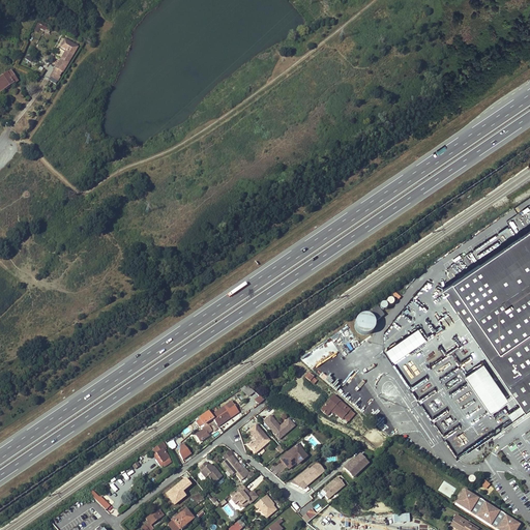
[(48,34),(50,30),(37,23),(33,31),(38,33),(39,30),(48,34)]
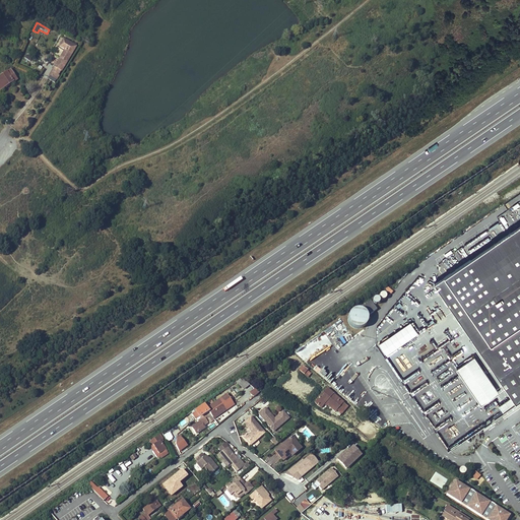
[(75,46),(63,39),(59,45),(64,49),(53,68),(59,72),(75,46)]
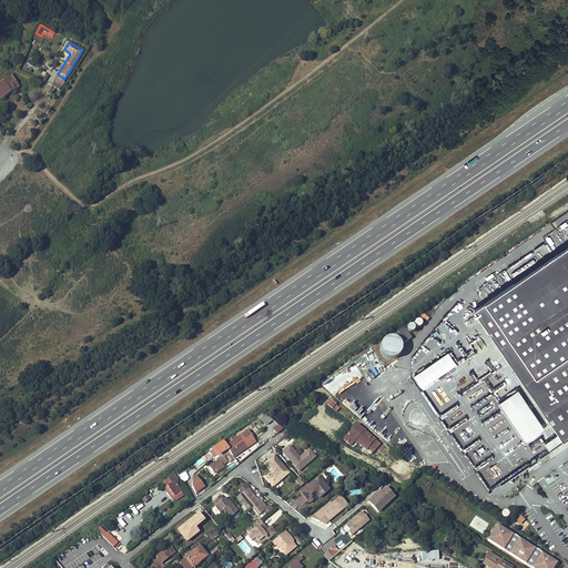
[(61,84),(64,79),(58,74),(54,80),(61,84)]
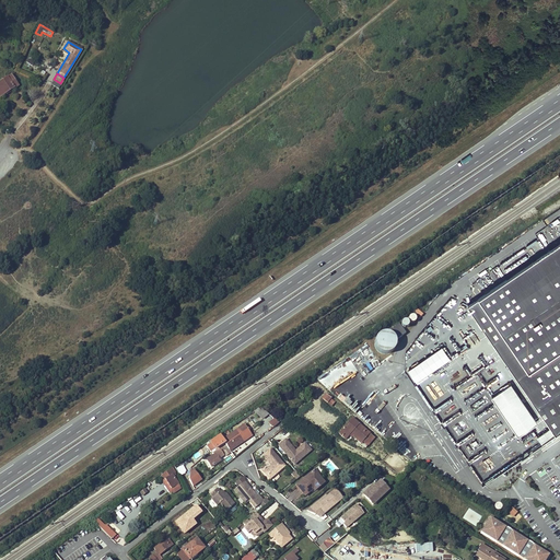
[(11,77),(0,83),(0,98),(10,93),(10,94),(19,88),(11,77)]
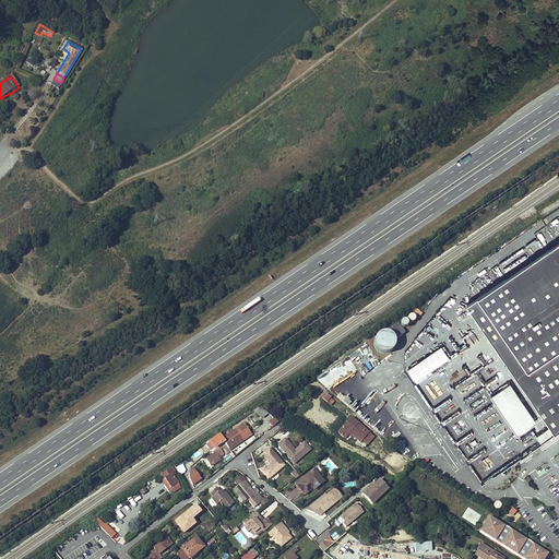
[(558,247),(467,308),(549,429),(536,438),(540,445),(554,437),(558,432),(558,247)]
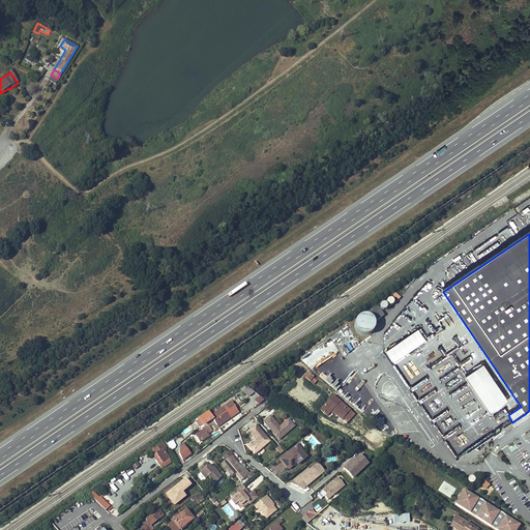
[(379,307),(370,313),(376,322),(385,317),(379,307)]
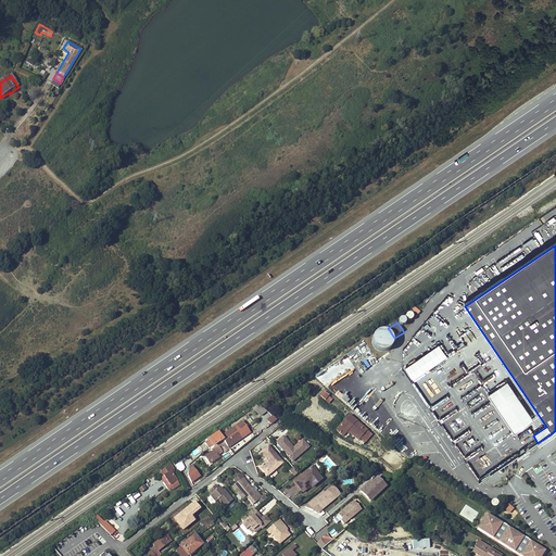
[(383,331),(382,331),(381,331),(380,332),(378,332),(377,333),(376,335),(375,336),(374,337),(374,338),(373,339),(373,340),(373,341),(373,342),(373,343),(374,345),(374,346),(375,348),(376,349),(377,350),(378,351),(379,351),(381,351),(382,351),(383,351),(384,351),(386,351),(387,351),(388,350),(389,349),(390,349),(391,348),(391,346),(392,345),(392,344),(392,343),(392,341),(392,340),(392,339),(392,338),(391,337),(391,336),(390,335),(389,333),(388,333),(387,332),(386,332),(384,331),(383,331)]
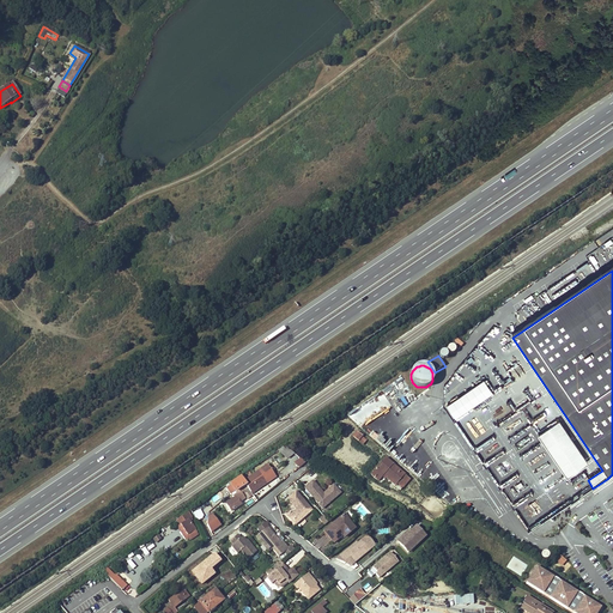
[(455,419),(495,395),(485,381),(447,405),(455,419)]
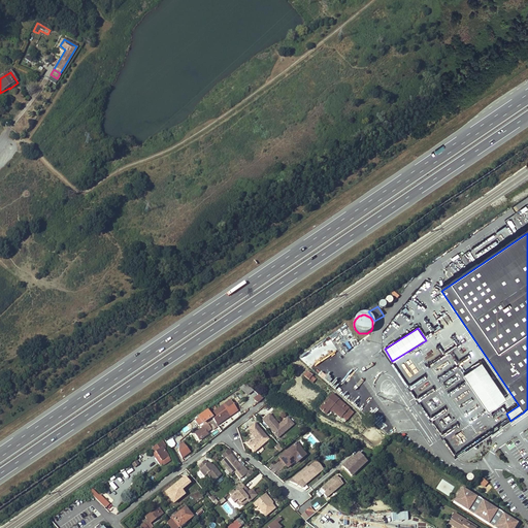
[(507,401),(484,363),(464,374),(489,414),(507,401)]
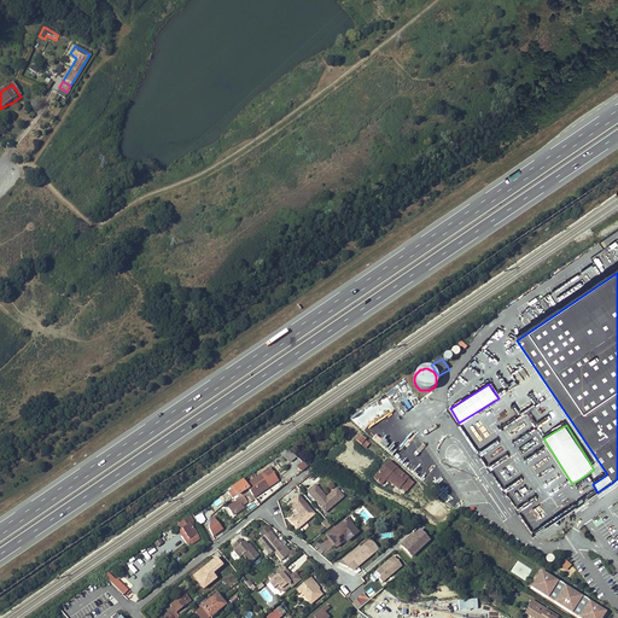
[(356,441),(361,444),(363,442),(368,447),(371,443),(361,435),(356,441)]
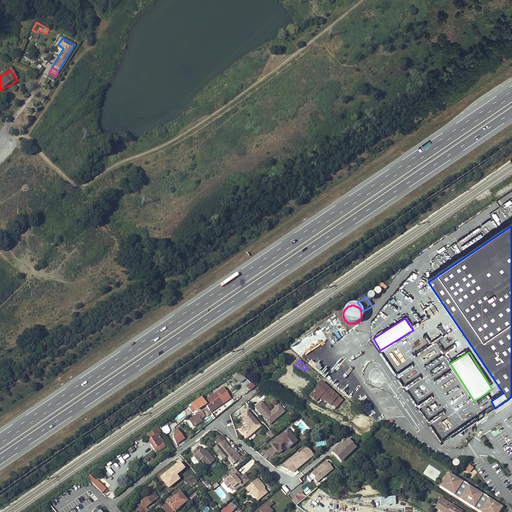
[(331,404),(338,396),(322,382),(310,396),(313,399),(316,396),(317,394),(320,397),(322,396),(331,404)]
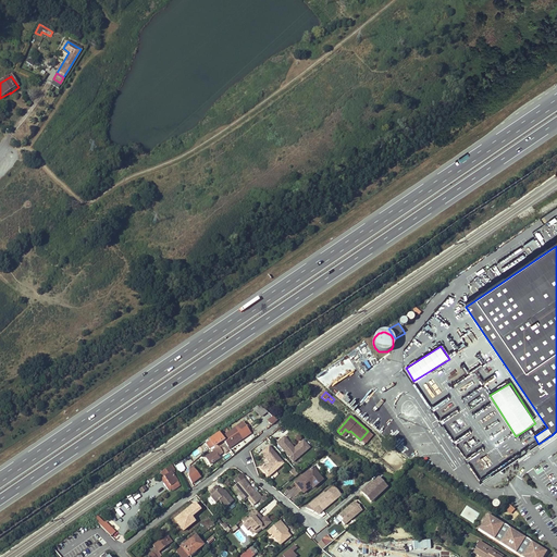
[(223,441),(227,447),(242,437),(240,436),(245,434),(239,425),(221,438),(223,441)]
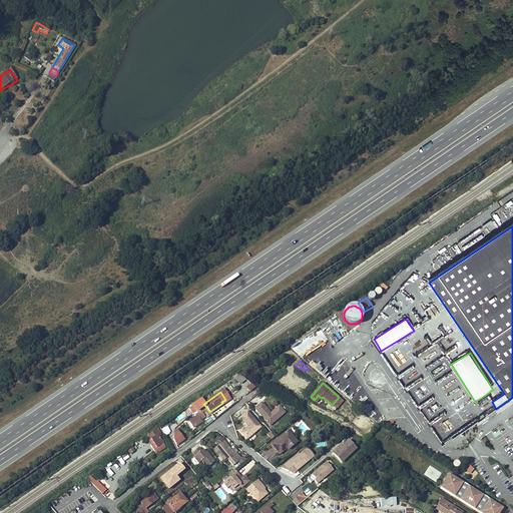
[(331,407),(332,405),(323,397),(321,398),(318,395),(317,397),(322,401),(323,400),(331,407)]
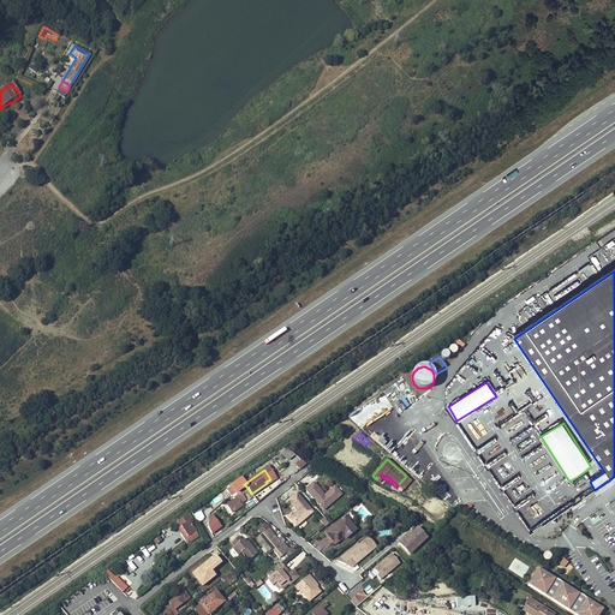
[(412,481),(406,476),(398,485),(404,490),(412,481)]
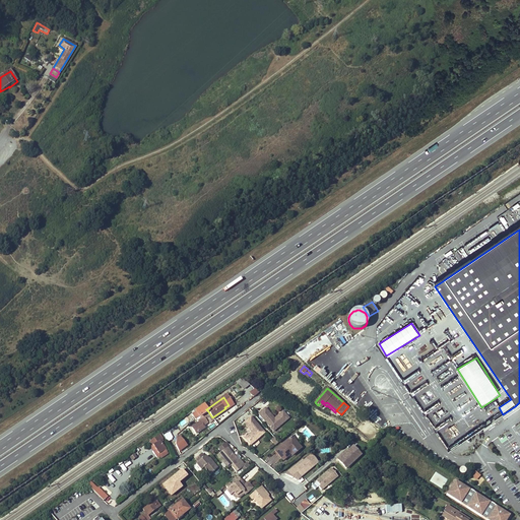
[(200,417),(208,411),(206,409),(203,405),(197,410),(192,413),(196,419),(200,416),(200,417)]
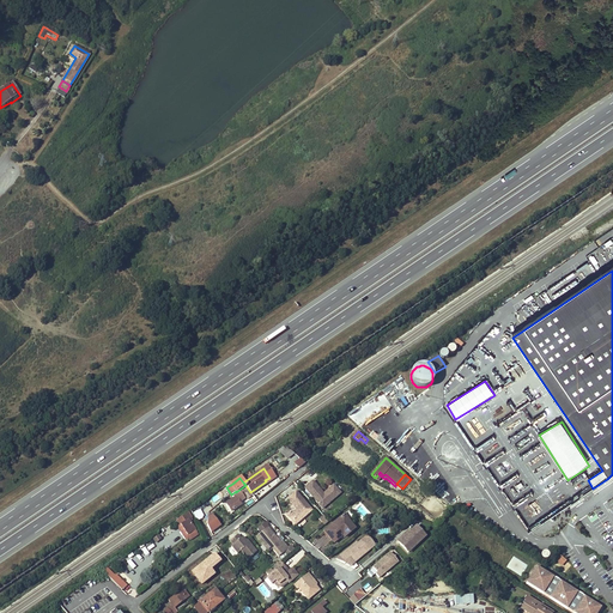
[(266,481),(250,492),(253,495),(267,484),(266,481)]
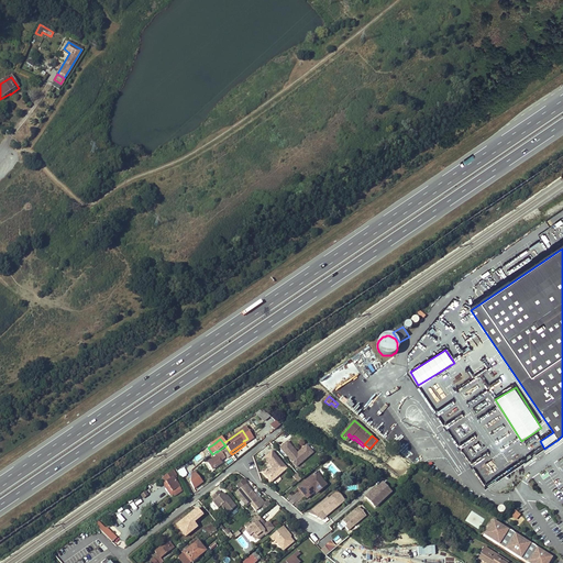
[(294,451),(295,450),(288,442),(280,448),(296,467),(313,453),(307,445),(298,453),(296,454),(294,451)]
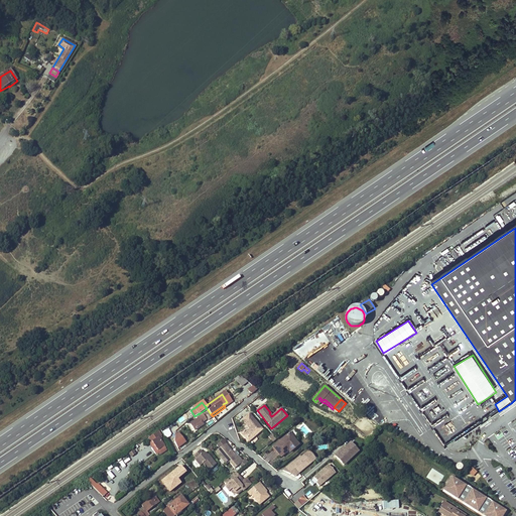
[(263,429),(250,413),(242,419),(250,429),(249,431),(248,430),(243,434),(248,441),(263,429)]
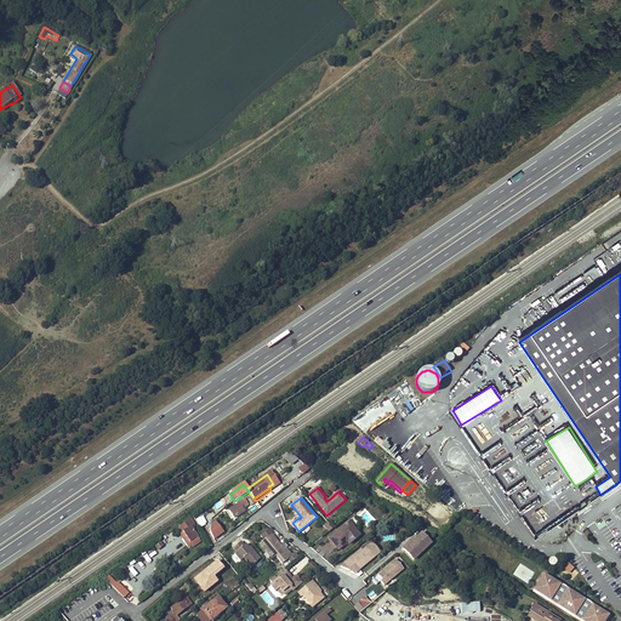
[(235,518),(246,511),(244,508),(249,506),(245,500),(240,502),(229,510),(235,518)]
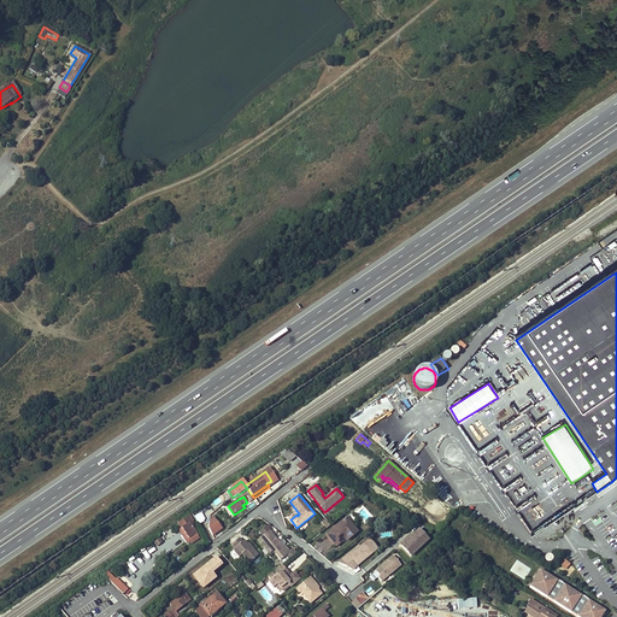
[(356,511),(363,523),(372,518),(364,506),(356,511)]
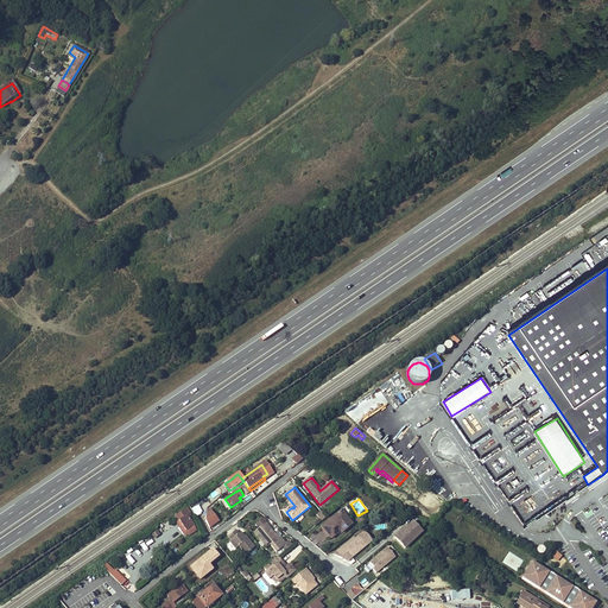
[(191,508),(195,517),(202,514),(198,506),(191,508)]
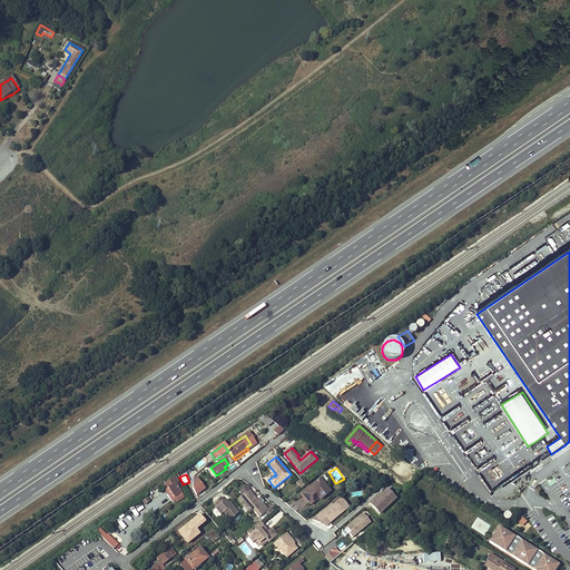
[(175,477),(166,483),(175,498),(182,493),(177,485),(178,484),(177,482),(178,482),(175,477)]
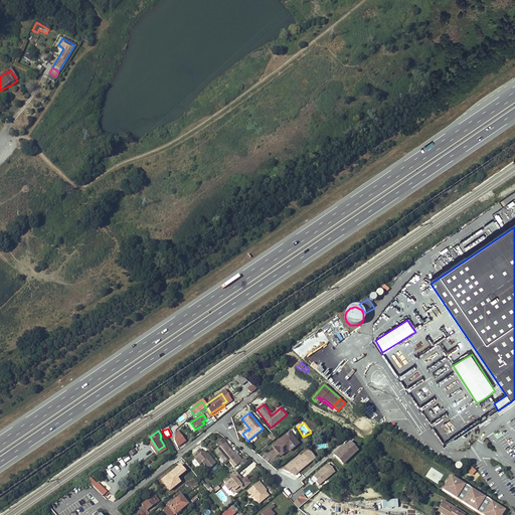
[(177,447),(185,443),(179,432),(171,436),(177,447)]
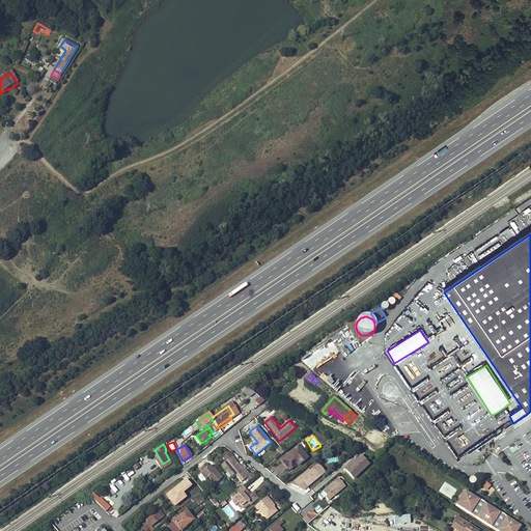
[(298,447),(281,460),(289,471),(298,465),(299,466),(308,458),(298,447)]
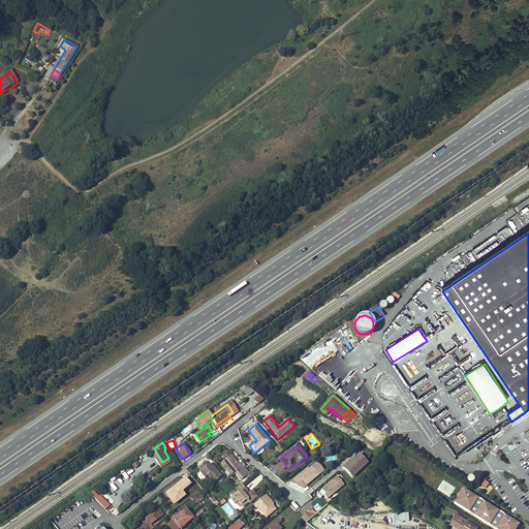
[(162,462),(154,448),(151,450),(161,467),(170,461),(168,458),(162,462)]
